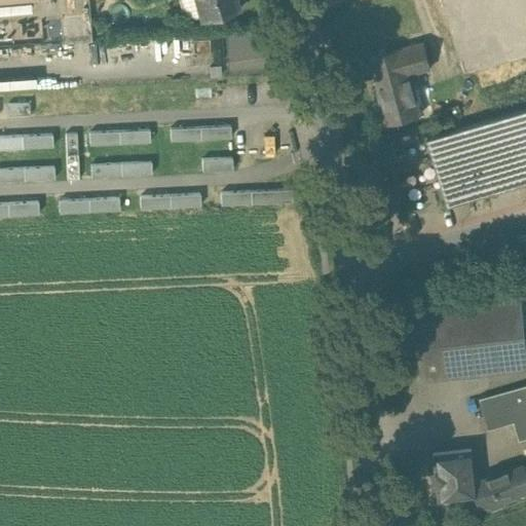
[(237,8),(235,0),(196,0),(201,19),(237,8)]
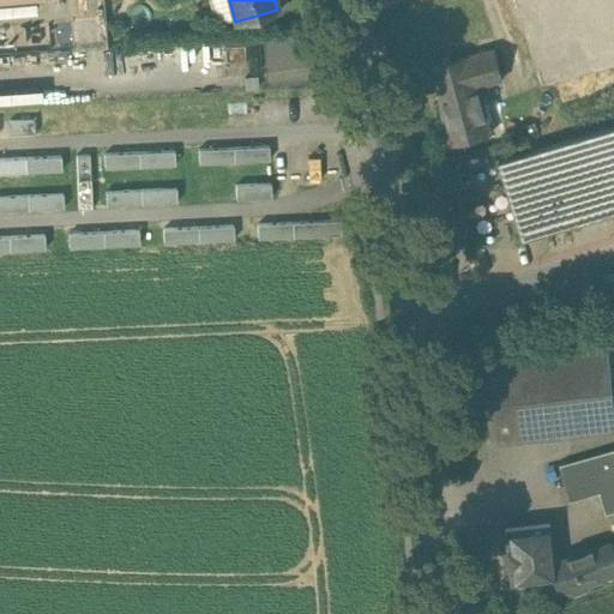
[(494,48),(428,67),(428,68),(429,68),(450,144),(491,132),(477,84),(501,78),(494,48)]
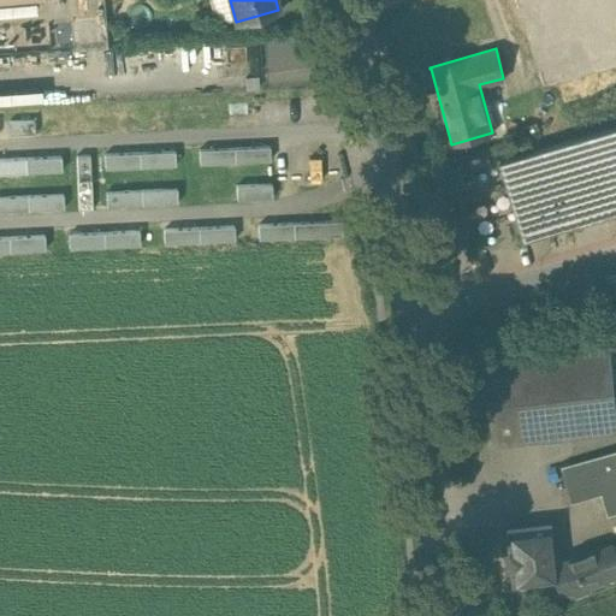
[(615,132),(502,166),(525,247),(615,220),(615,132)]
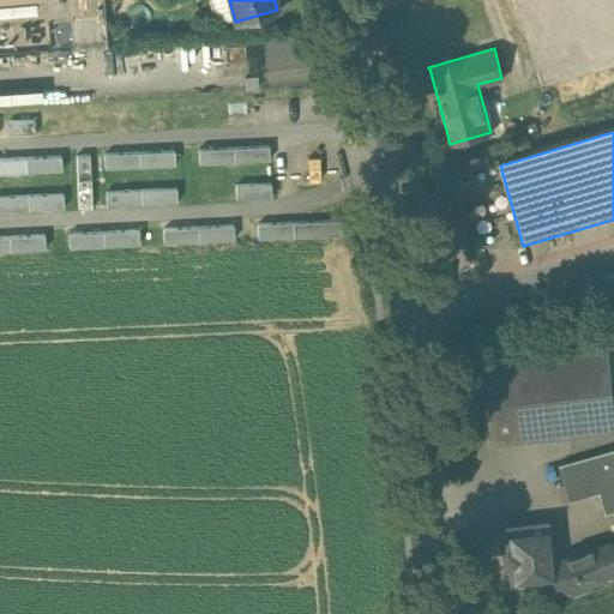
[(274,161),(274,144),(202,146),(203,161),(253,158),(254,175),(234,176),(234,197),(274,194),(272,161),(274,161)]
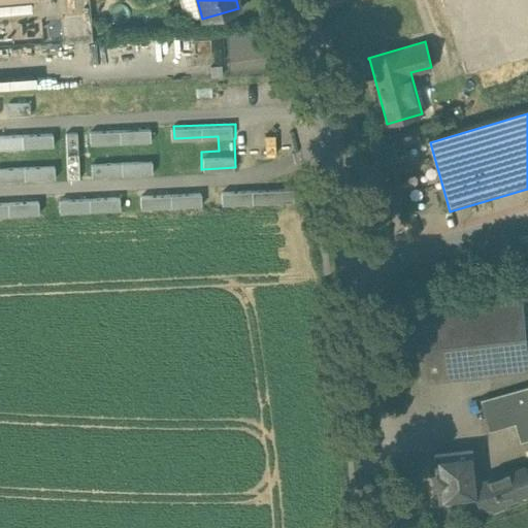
[(157,171),(155,127),(91,130),(93,174),(157,171)]
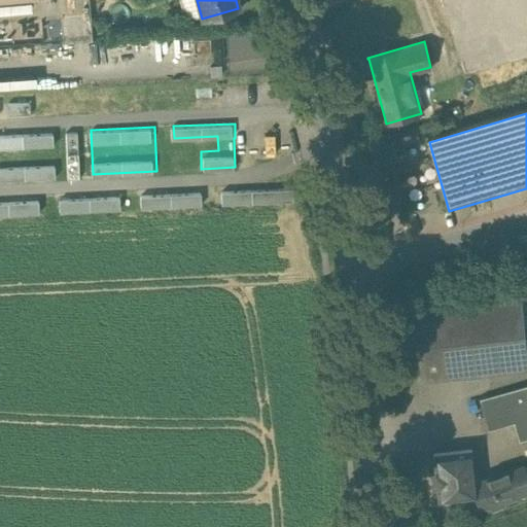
[(56,144),(56,132),(24,133),(25,145),(56,144)]
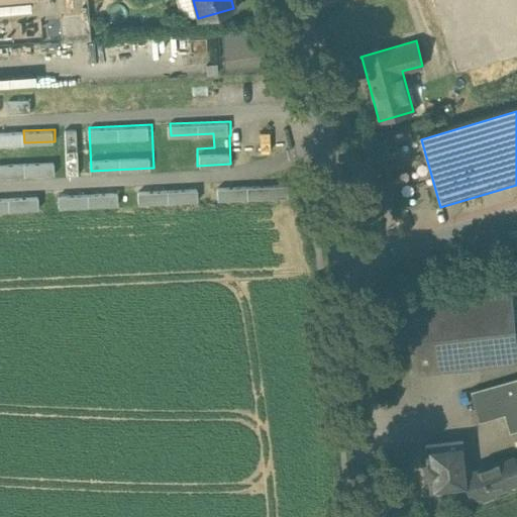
[(0,163),(0,175),(57,174),(57,161),(0,163)]
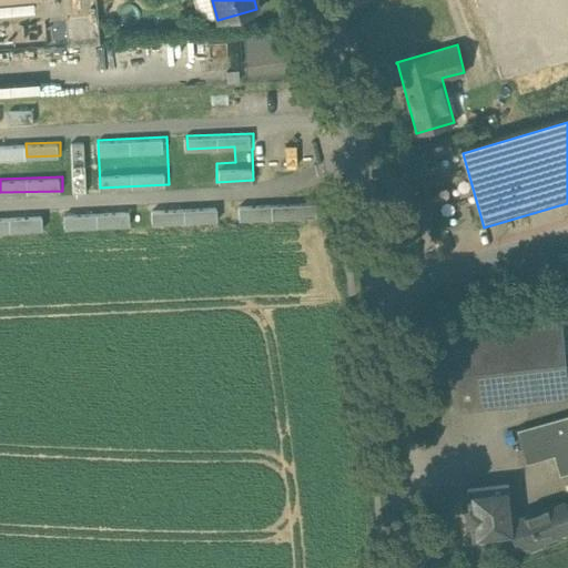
[(318,202),(242,205),(242,217),(320,213),(318,202)]
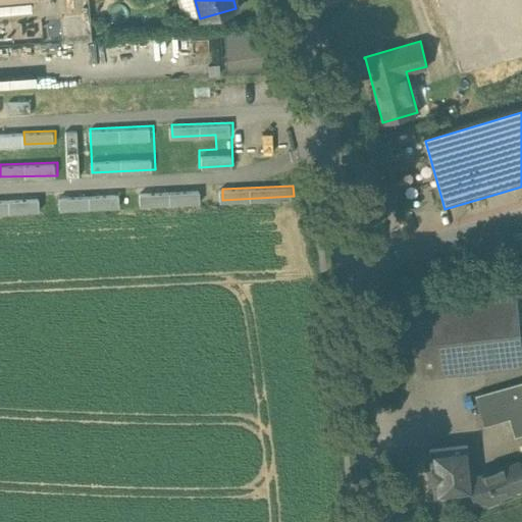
[(143,204),(202,202),(202,190),(142,192),(143,204)]
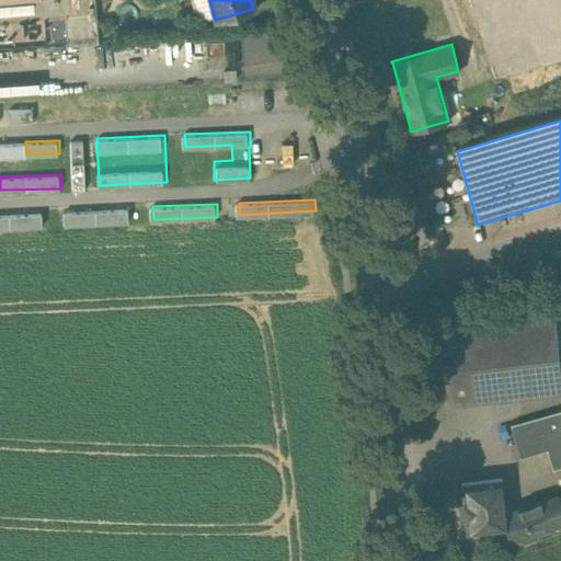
[(67,224),(132,220),(132,207),(67,210),(67,224)]
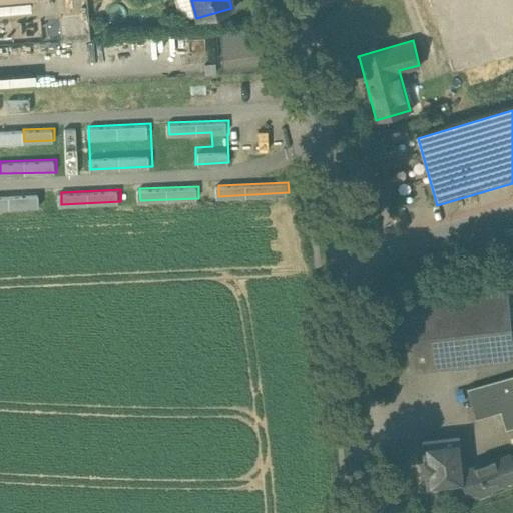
[(0,207),(42,206),(41,193),(0,195),(0,207)]
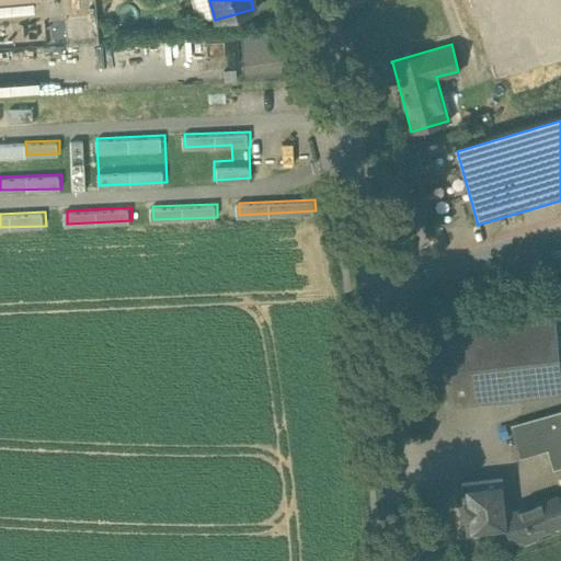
[(560,373),(554,316),(444,328),(451,401),(560,388),(560,373)]
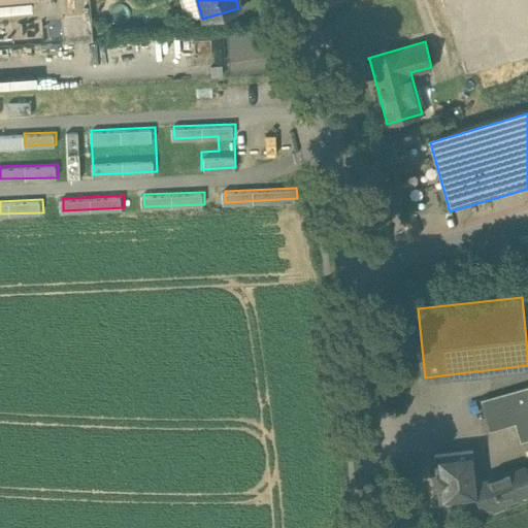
[(527,386),(483,399),(491,429),(516,422),(522,440),(527,437),(527,386)]
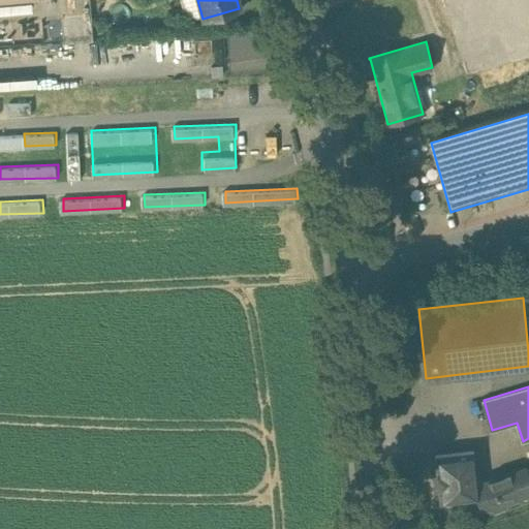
[(472,450),(434,455),(439,501),(477,497),(479,506),(519,493),(512,473),(476,486),(472,450)]
